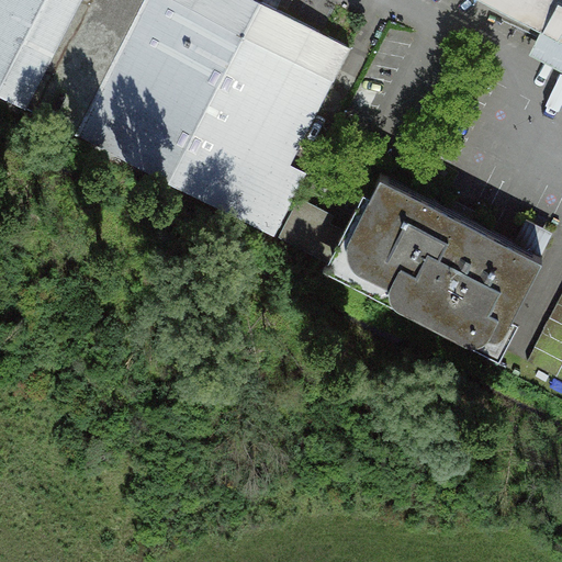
[(351,47),(258,0),(0,0),(0,92),(276,234),(307,172),(291,164),(351,47)]
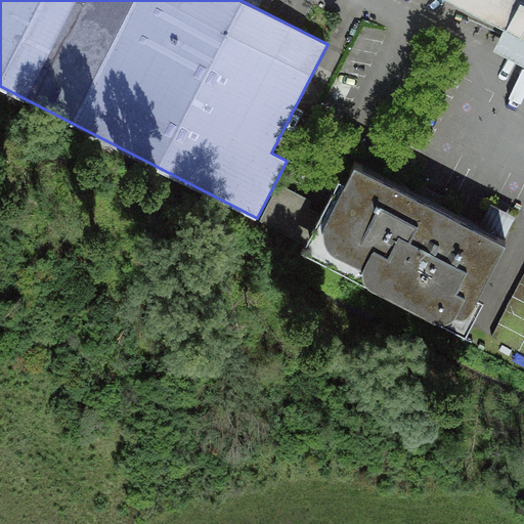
[(523,0),(457,0),(523,34),(523,0)]
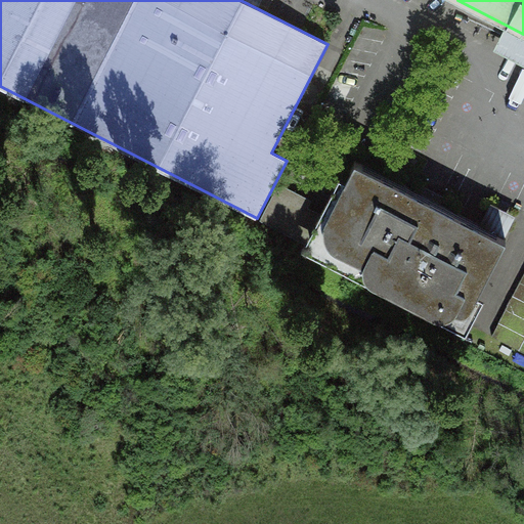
[(508,238),(356,160),(326,217),(311,246),(314,248),(315,246),(464,322),(508,238)]
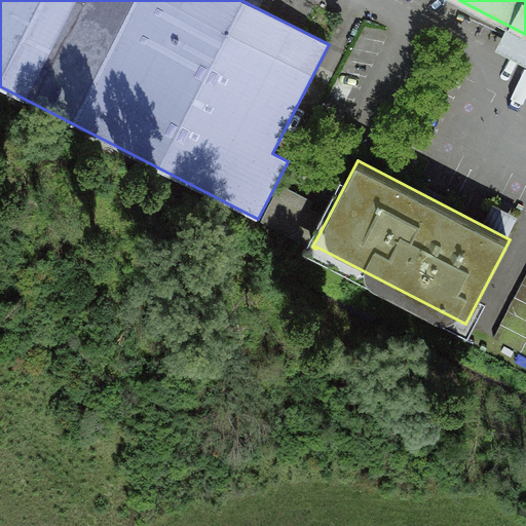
[(262,221),(312,247),(328,218),(309,209),(313,201),(282,185),(262,221)]
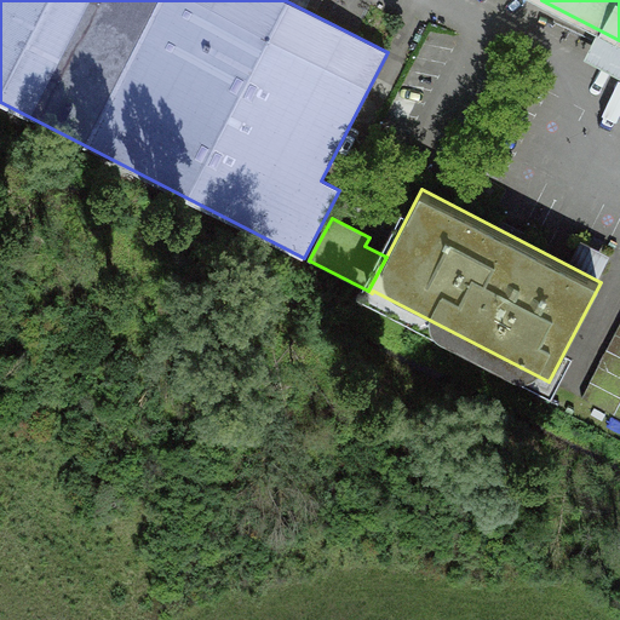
[(619,326),(584,397),(619,417),(619,326)]
